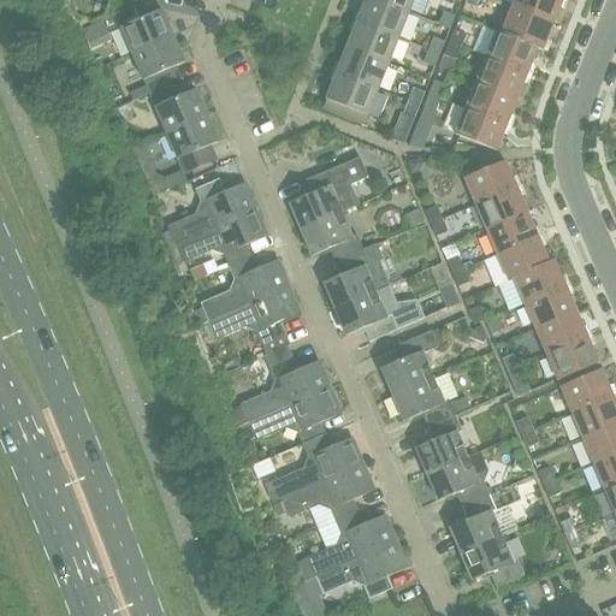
[(374,0),(366,0),(357,23),(398,39),(408,13),(374,0)]
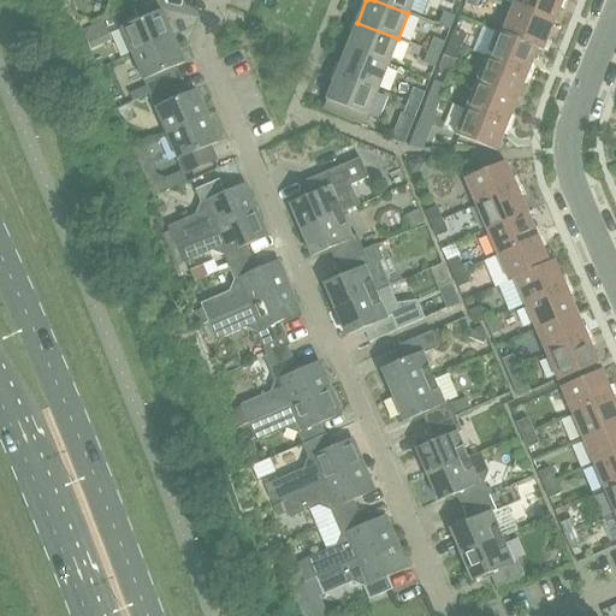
[(374,0),(408,13),(413,0),(374,0)]
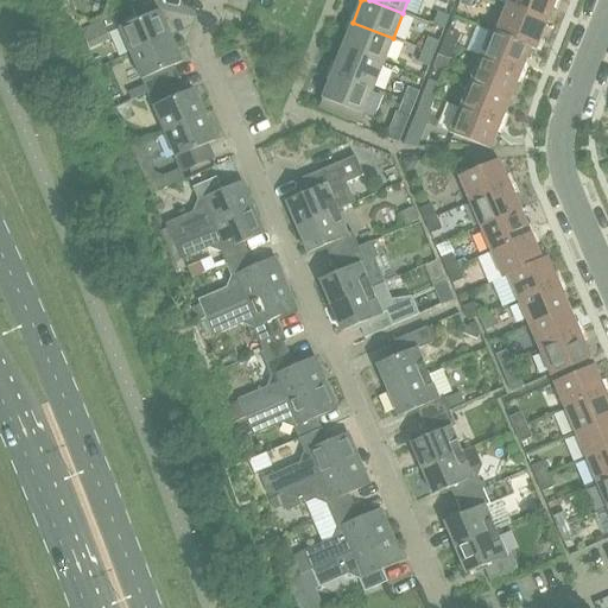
[(508,0),(506,8),(546,24),(555,0),(508,0)]
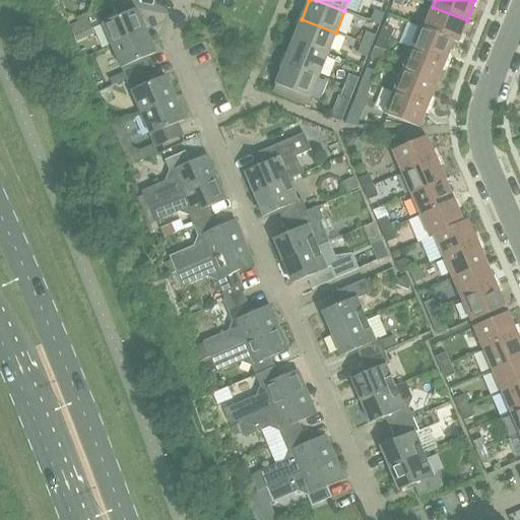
[(98,11),(103,23),(102,23),(112,46),(146,30),(136,8),(126,13),(121,1),(98,11)]
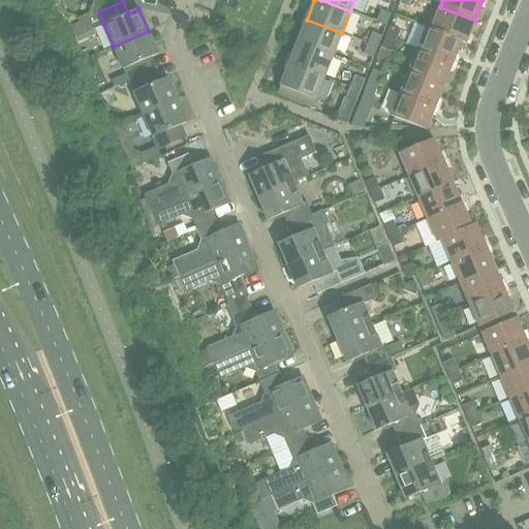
[(427,27),(426,27),(466,42),(475,21),(440,7),(431,28),(427,27)]
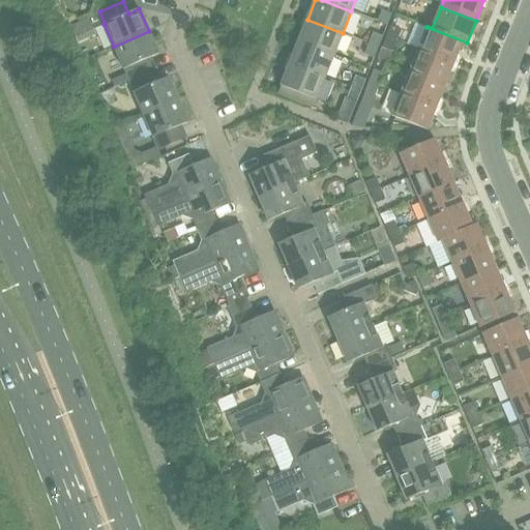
[(377,22),(386,26),(391,13),(381,10),(377,22)]
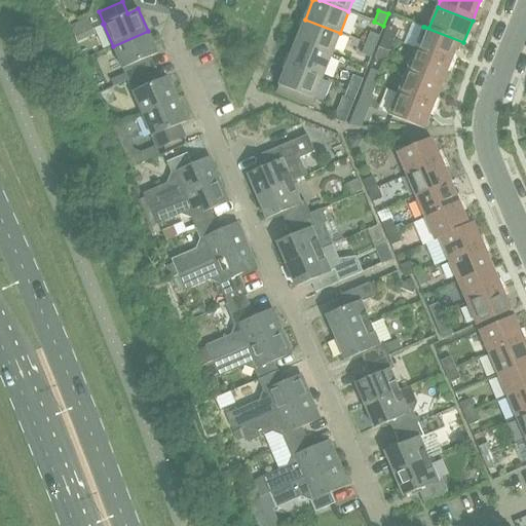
[(305,20),(296,41),(331,54),(340,33),(305,20)]
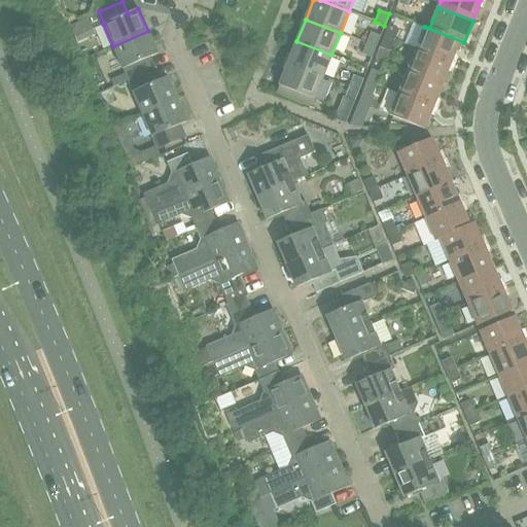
[(398,30),(388,25),(384,36),(394,40),(398,30)]
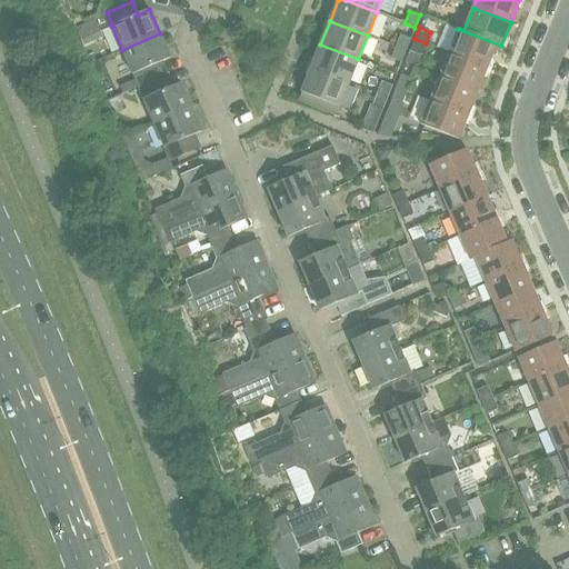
[(458,29),(449,53),(487,68),(496,45),(501,47),(501,46),(458,29)]
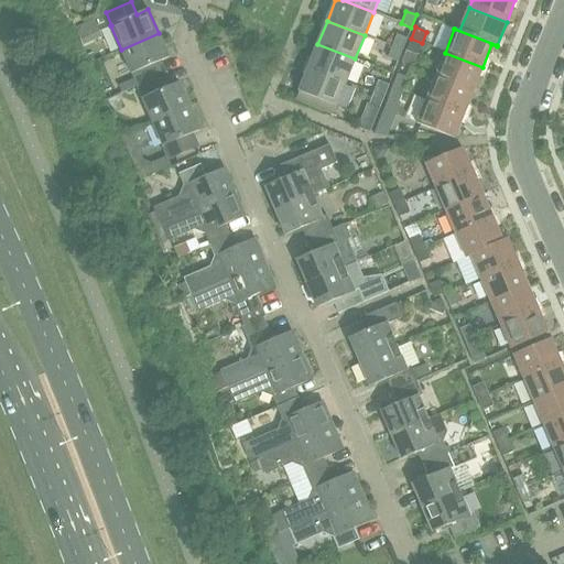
[(169,57),(159,33),(121,50),(131,74),(132,74),(138,86),(162,75),(158,63),(169,57)]
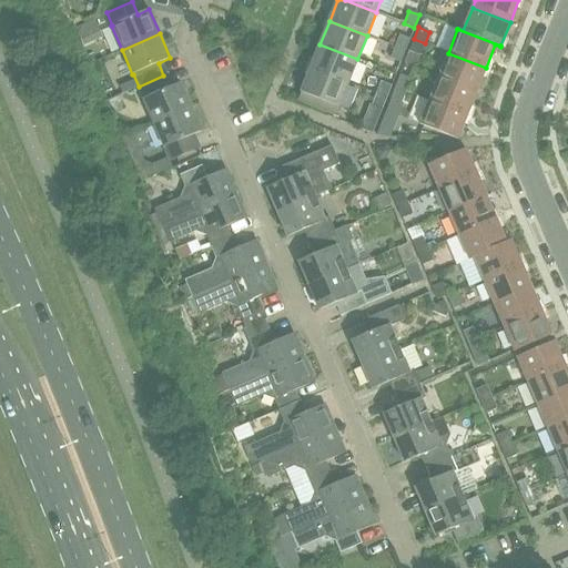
[(405,51),(409,39),(399,34),(394,47),(405,51)]
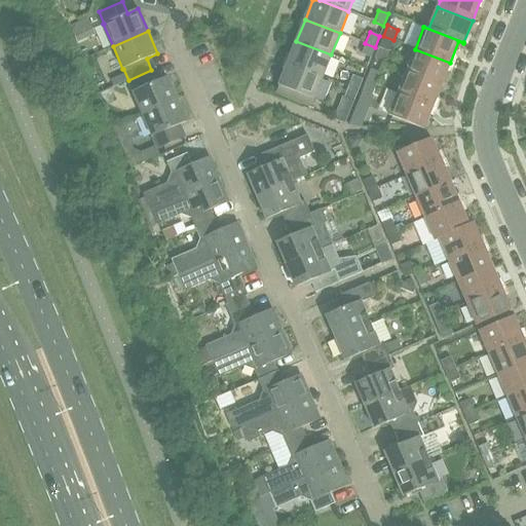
[(389,51),(393,40),(383,36),(379,47),(389,51)]
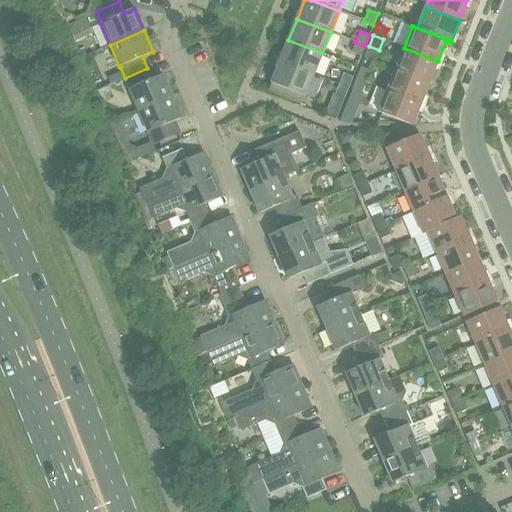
[(288,40),(280,61),(314,74),(322,53),(288,40)]
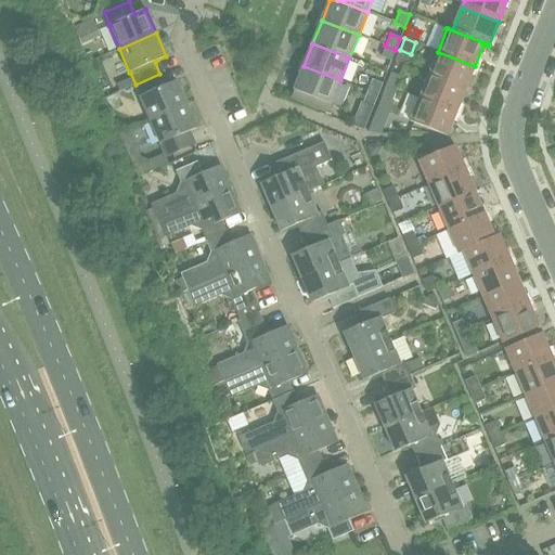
[(391,61),(396,50),(385,46),(381,56),(391,61)]
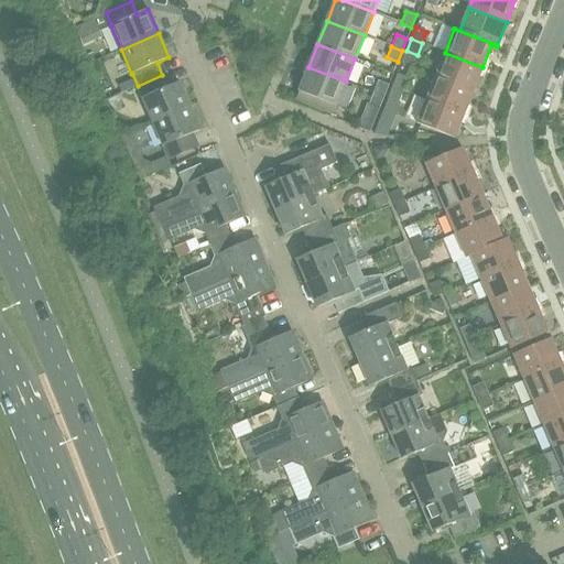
[(445,53),(436,76),(474,90),(483,67),(445,53)]
